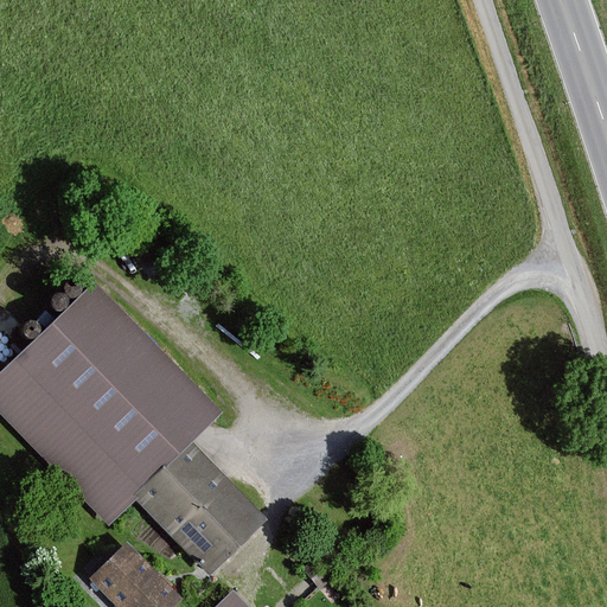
[(48,307),(66,291),(57,279),(37,296),(48,307)]
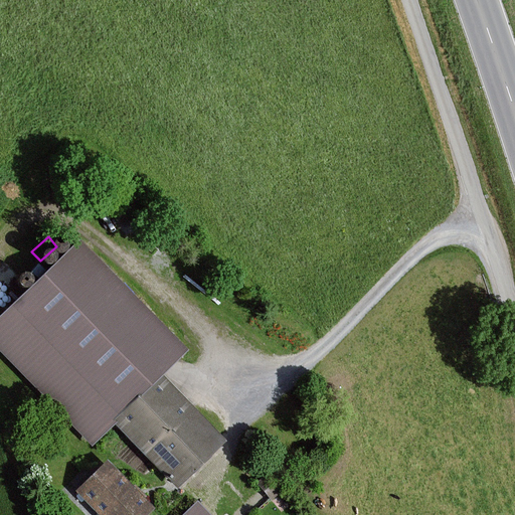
[(180,352),(73,244),(0,317),(0,355),(88,444),(110,422),(174,487),(218,443),(154,378),(180,352)]
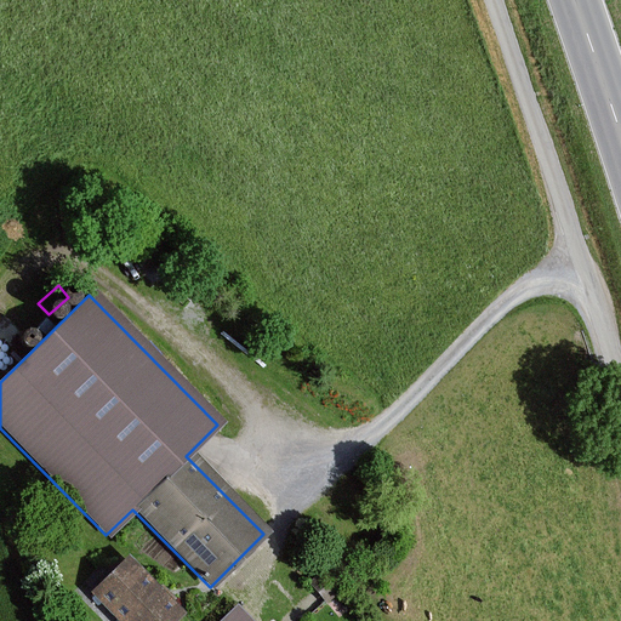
[(171,620),(178,614),(124,559),(86,597),(109,620),(171,620)]
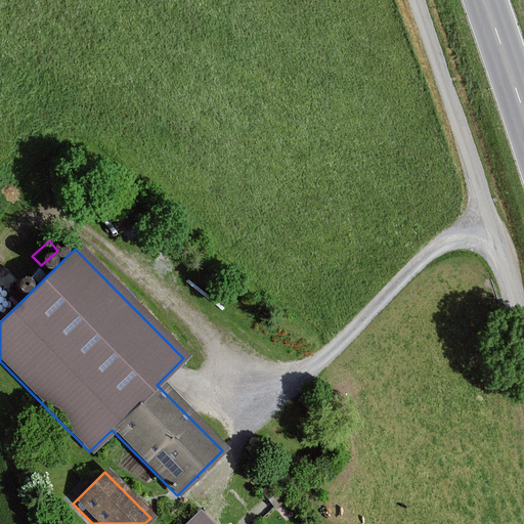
[(297,493),(280,476),(261,493),(277,511),(297,493)]
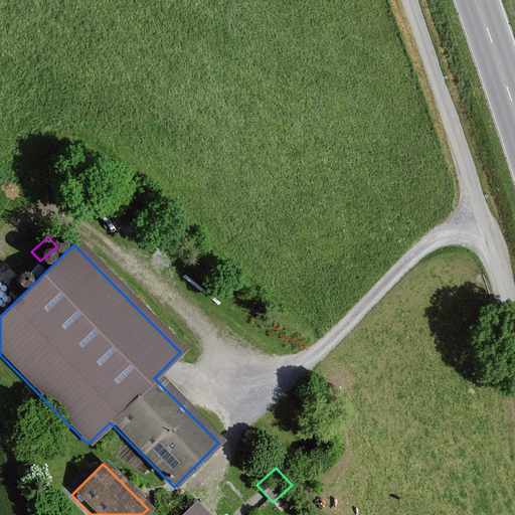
[(202,514),(194,505),(183,514),(202,514)]
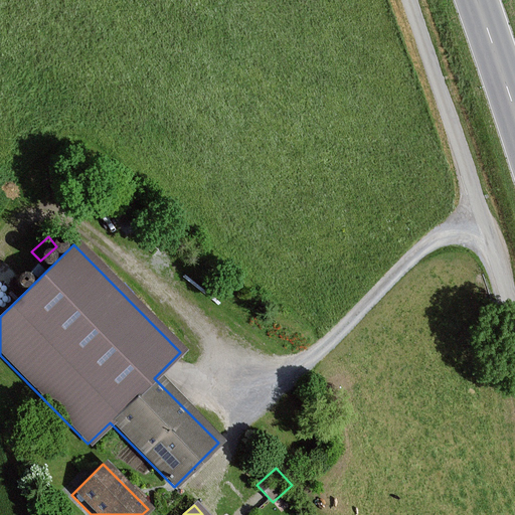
All buildings are outlined.
